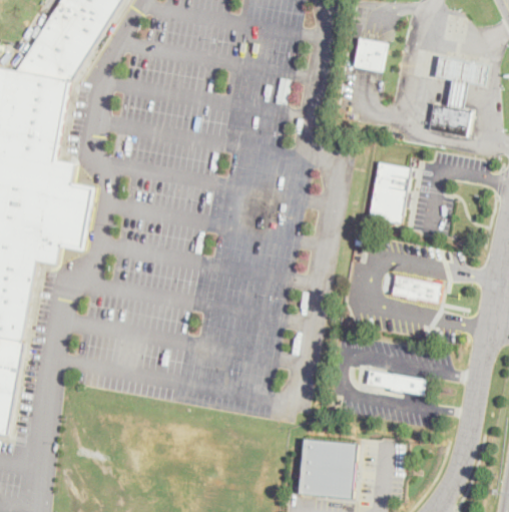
[(58,0),(15,69),(72,80),(122,0),(58,0)]
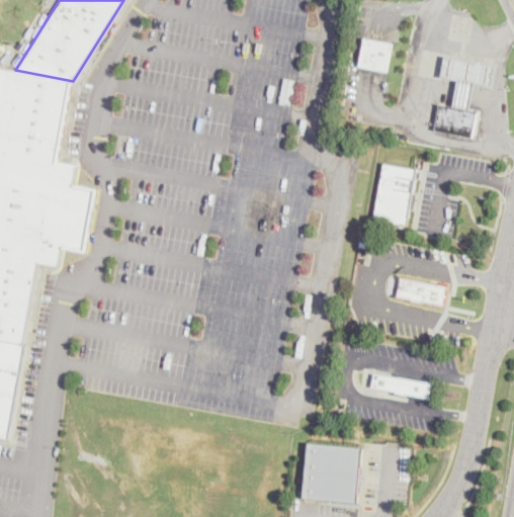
[(390,45),(384,72),(357,67),(362,38),(390,45)]
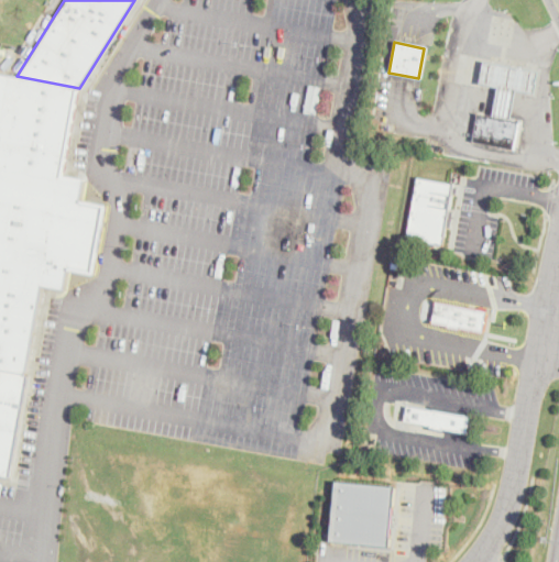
[(536,72),(532,96),(511,91),(505,120),(491,118),(496,89),(478,85),(482,62),(536,72)]
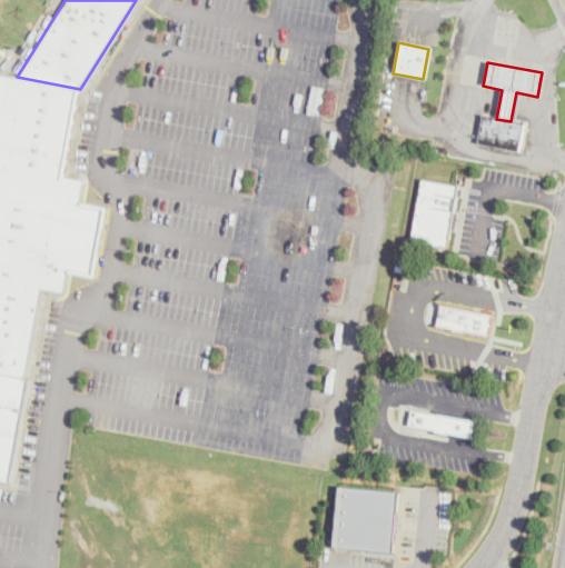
[(17,77),(0,73),(0,374),(27,378),(41,290),(63,294),(67,273),(93,277),(107,207),(78,201),(83,180),(62,177),(80,89),(17,77)]
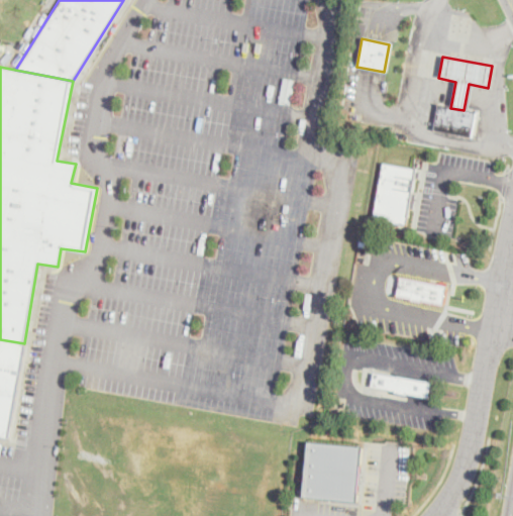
[(474,112),(469,138),(431,130),(436,105),(450,108),(464,110),(474,112)]
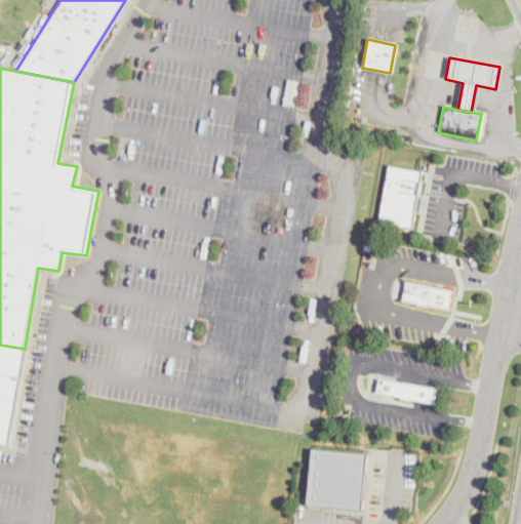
[(386,165),(376,220),(409,227),(421,172),(386,165)]
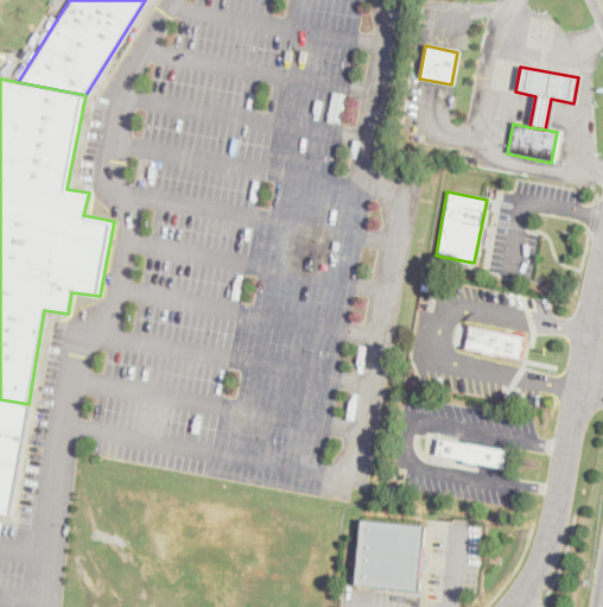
[(426,291),(426,292),(418,291),(420,277),(430,279),(426,291)]
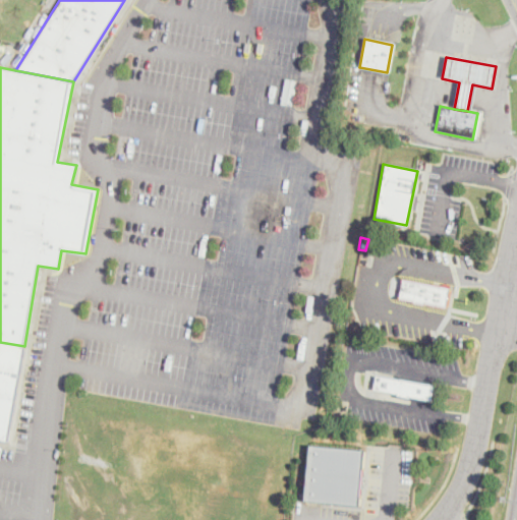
[(449,287),(445,307),(445,306),(397,297),(401,278),(449,287)]
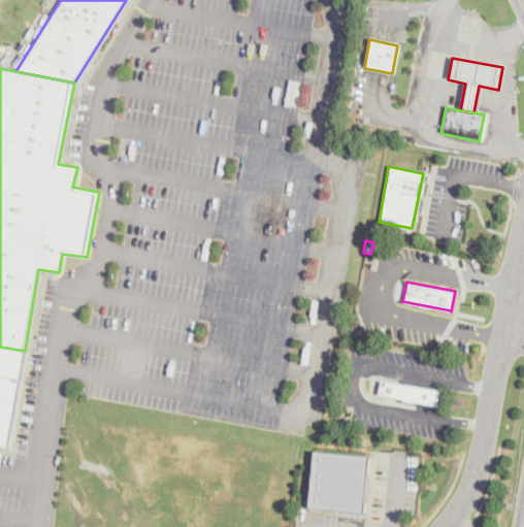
[(0,447),(6,448),(25,351),(0,347),(0,447)]
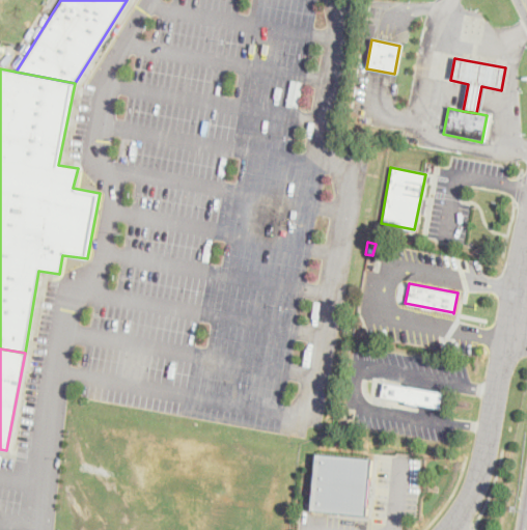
[(381,382),(378,396),(438,408),(440,392),(381,382)]
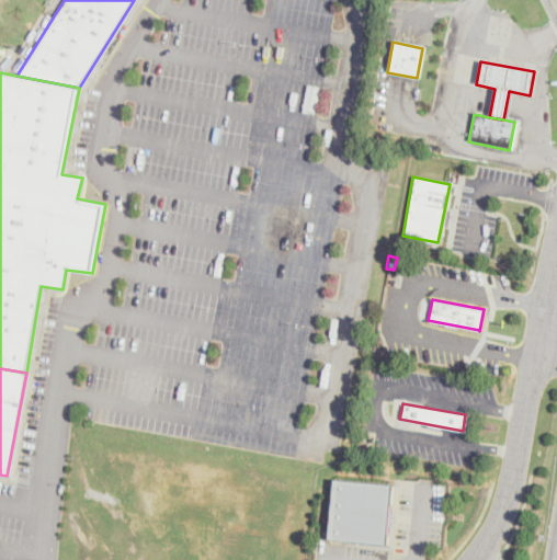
[(332,479),(328,535),(386,540),(391,484),(332,479)]
